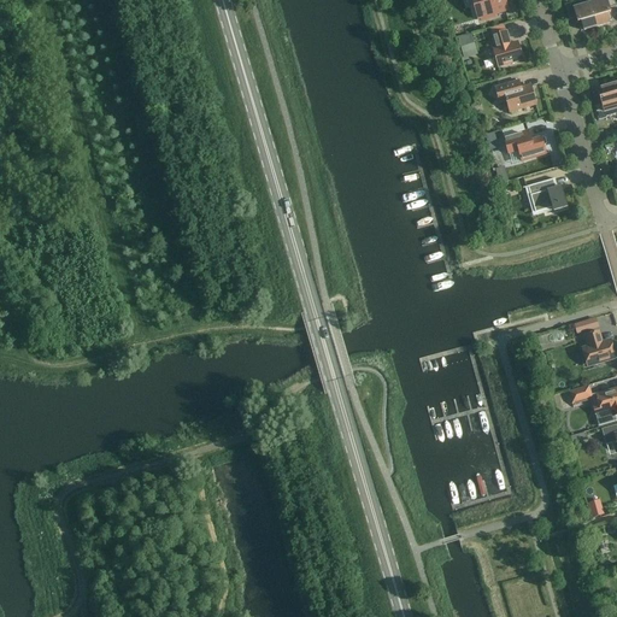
[(471,0),(477,21),(481,19),(482,22),(495,17),(494,16),(509,11),(506,4),(507,4),(509,1),(509,0),(471,0)]
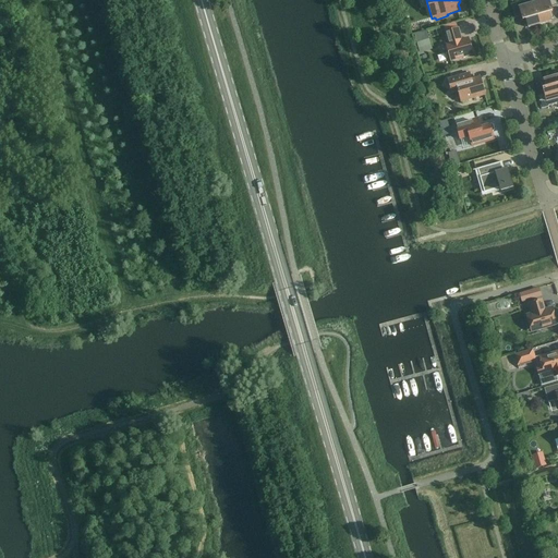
[(528,28),(540,25),(532,0),(530,0),(518,3),(510,5),(514,19),(521,16),(524,25),(526,25),(528,28)]
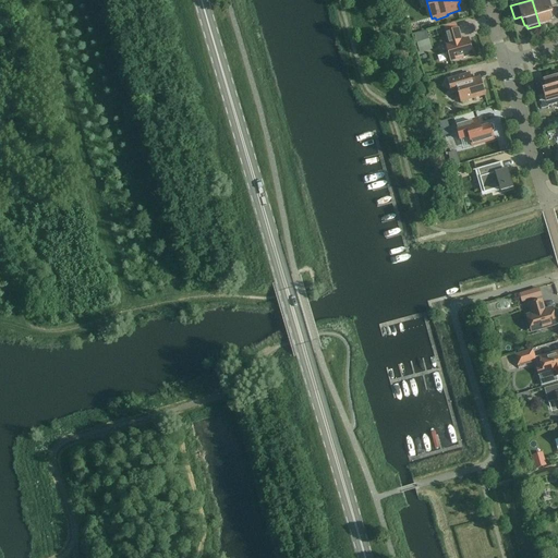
[(546,0),(534,3),(532,0),(540,25),(550,21),(550,17),(553,16),(550,8),(557,5),(555,0),(546,0)]
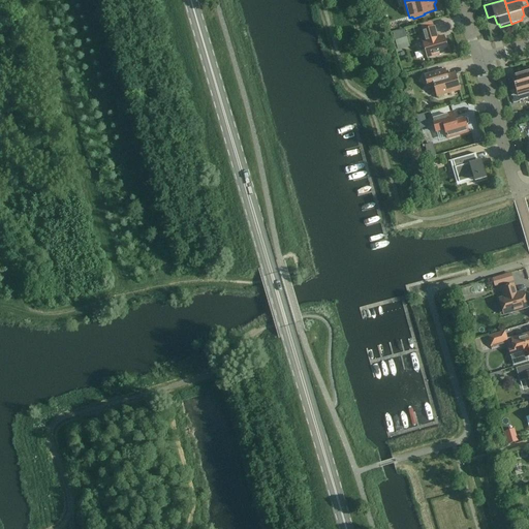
[(425,42),(423,42),(427,58),(448,52),(443,37),(437,38),(434,27),(422,31),(425,42)]
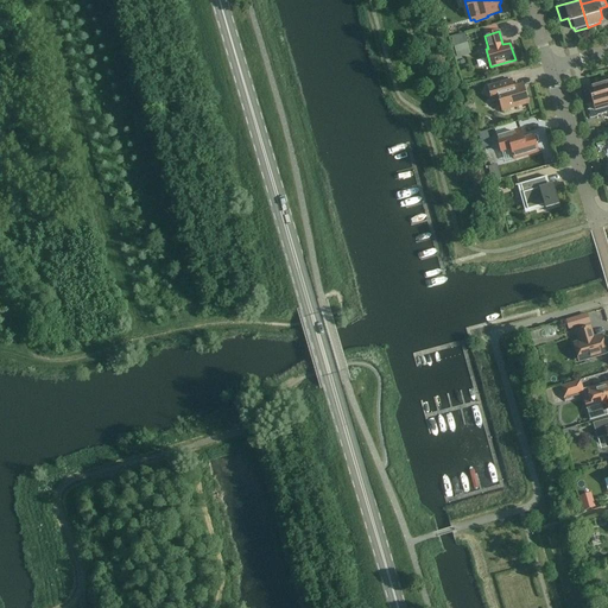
[(469,54),(463,36),(453,39),(458,57),(469,54)]
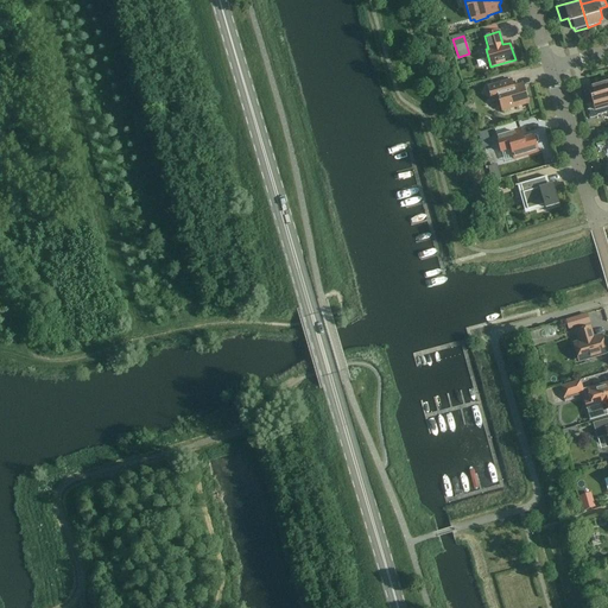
[(499,100),(502,111),(527,103),(523,86),(513,88),(511,80),(488,87),(492,101),(499,100)]
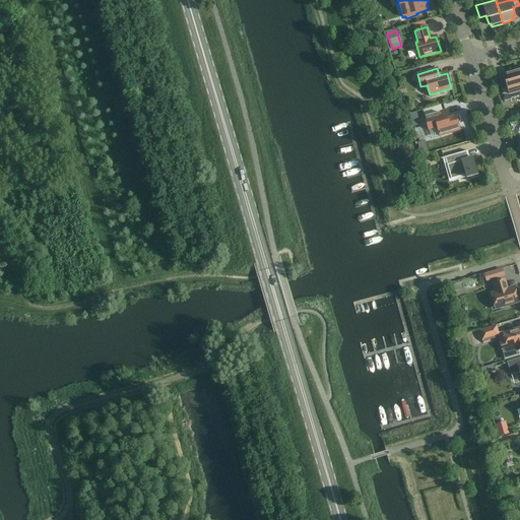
[(519,95),(519,81),(517,72),(506,75),(507,78),(504,79),(507,87),(501,89),(504,102),(511,100),(511,99),(519,95)]
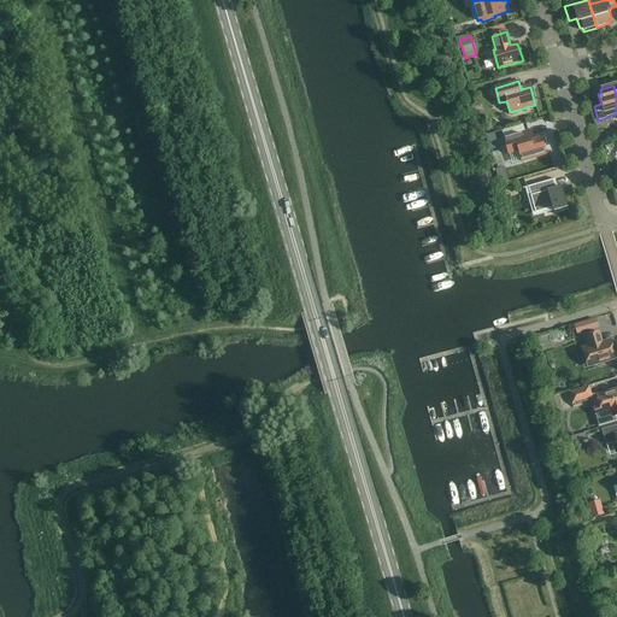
[(488,127),(494,130),(499,123),(492,119),(488,127)]
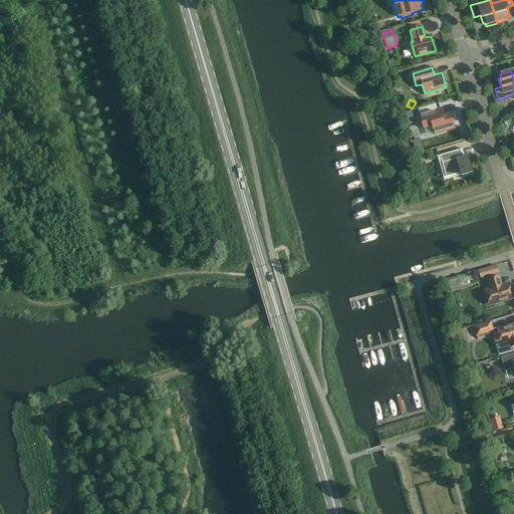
[(442,117),(440,109),(420,115),(424,129),(432,126),(435,135),(455,129),(453,122),(454,121),(455,119),(454,115),(452,114),(442,117)]
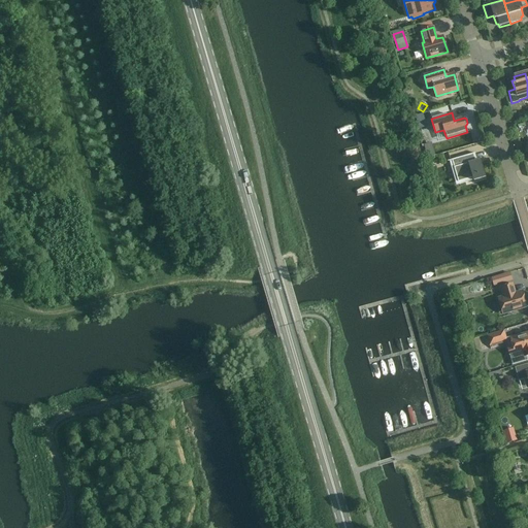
[(417,116),(415,116),(417,123),(419,123),(425,121),(423,113),(417,116)]
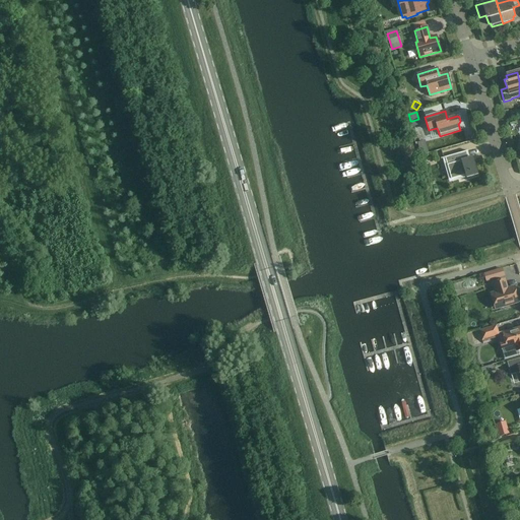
[(466,179),(477,176),(473,161),(470,163),(467,152),(468,151),(445,157),(451,180),(466,176),(466,179)]
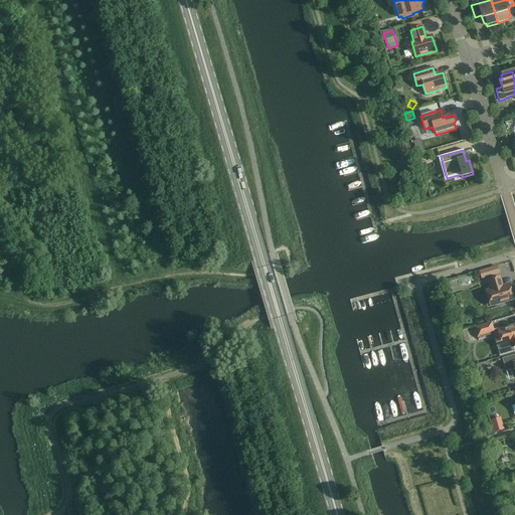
[(480,272),(482,279),(493,275),(491,269),(480,272)]
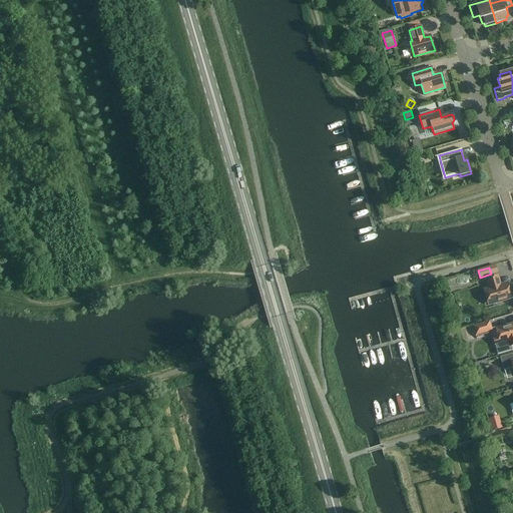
[(489,289),(487,289),(492,305),(512,299),(508,283),(500,285),(498,276),(486,280),(489,289)]
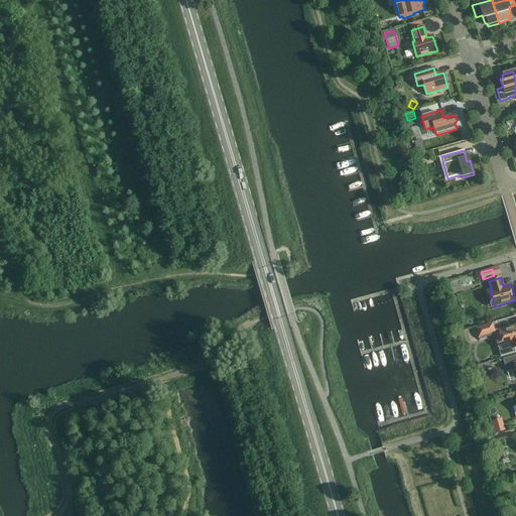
[(480,341),(484,339),(483,336),(494,333),(496,340),(501,339),(504,346),(505,346),(510,344),(512,349),(513,349),(514,349),(514,348),(515,347),(515,325),(494,332),(492,325),(477,329),(480,341)]
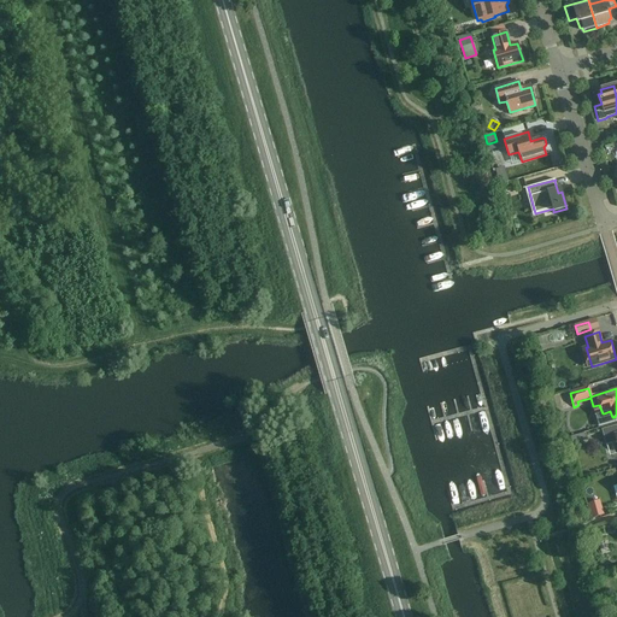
[(616,430),(616,427),(601,430),(606,445),(616,441),(616,442),(616,430)]
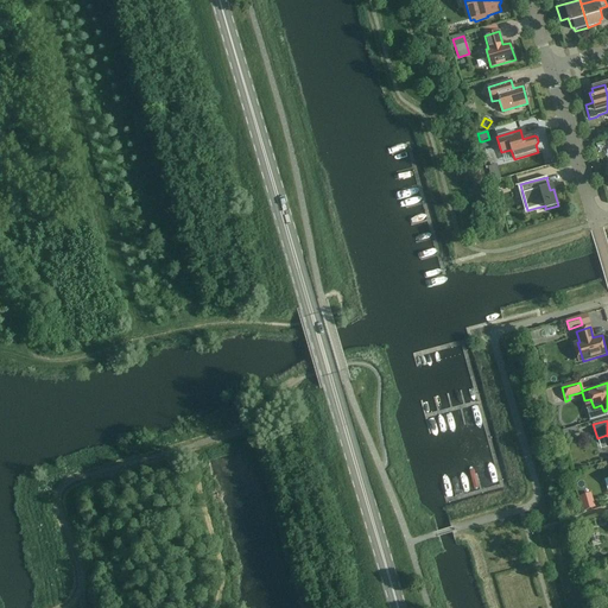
[(563,431),(564,438),(578,434),(576,428),(563,431)]
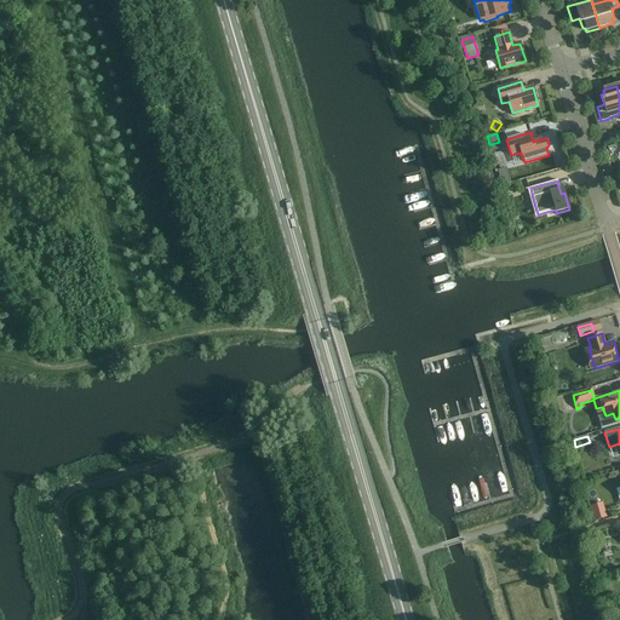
[(603,518),(600,504),(591,506),(596,521),(603,518)]
